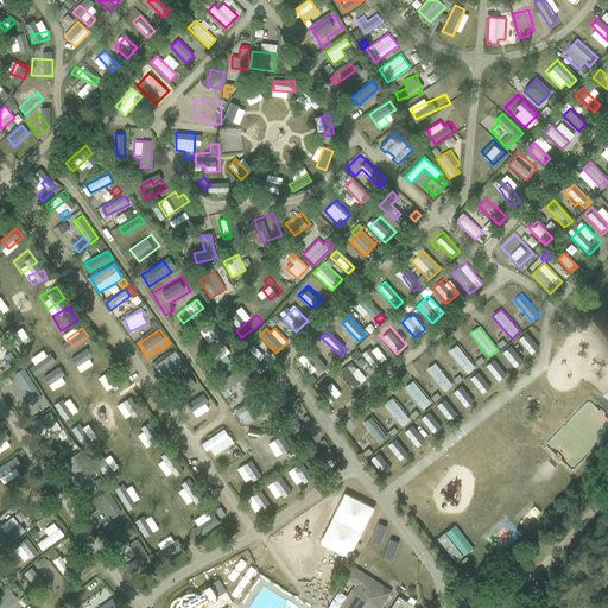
[(514,349),(525,341),(521,336),(511,344),(514,349)]
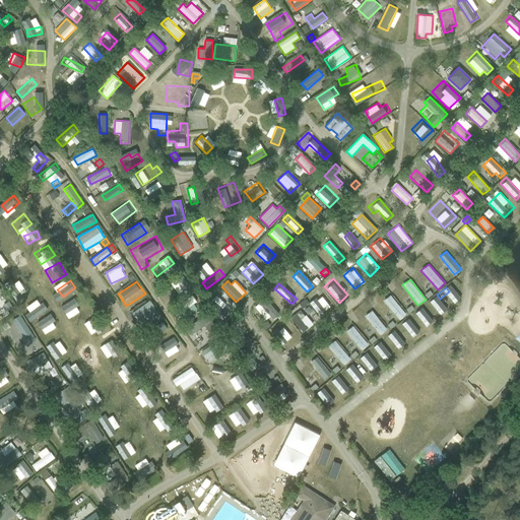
[(0,296),(5,302),(10,298),(2,290),(0,293),(0,296)]
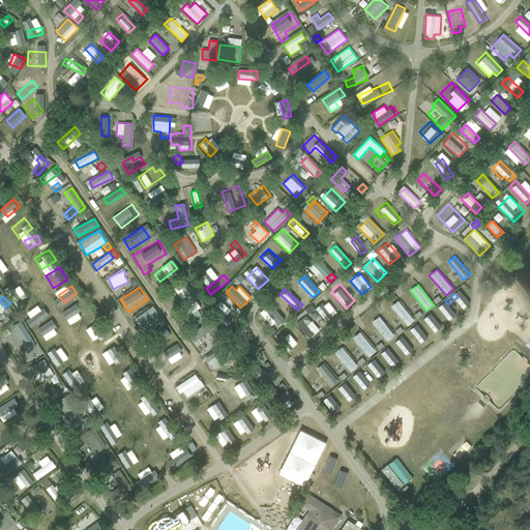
[(26,297),(20,300),(27,312),(32,308),(26,297)]
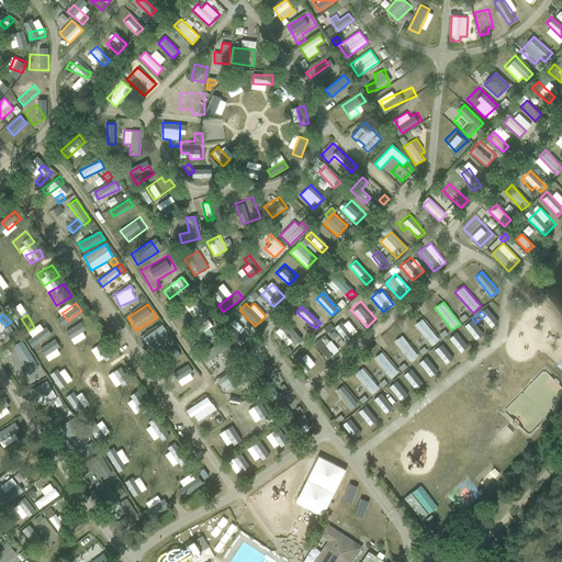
[(205,329),(212,325),(208,318),(187,333),(192,339),(198,336),(203,345),(212,338),(205,329)]
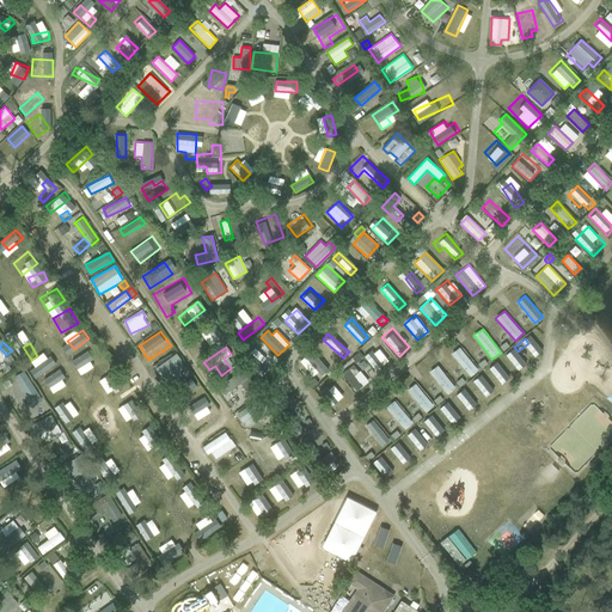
[(470,377),(479,371),(460,347),(452,354),(470,377)]
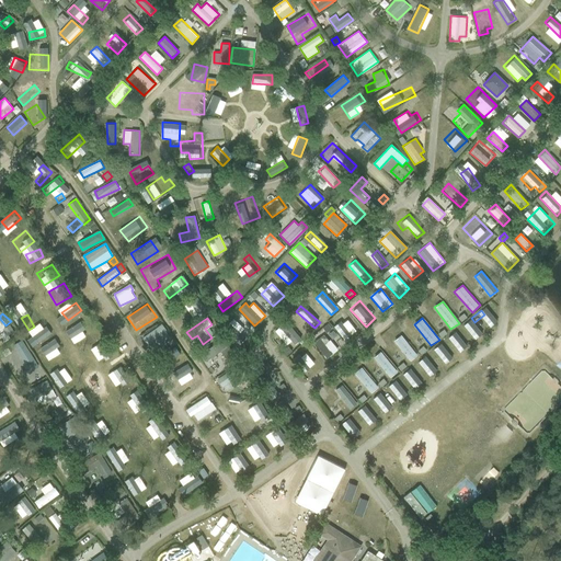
[(334,329),(347,341),(356,331),(343,319),(334,329)]
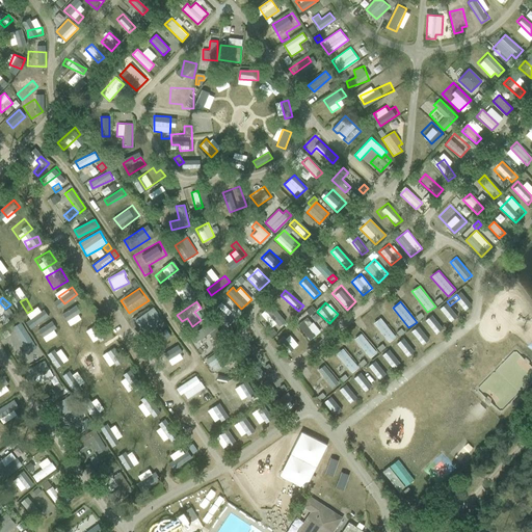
[(229,304),(217,316),(227,325),(238,315),(229,304)]
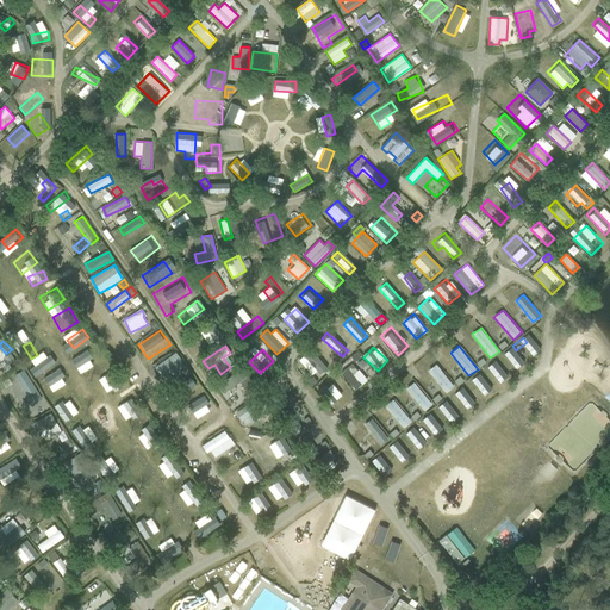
[(317,369),(322,374),(328,368),(310,349),(298,360),(311,374),(317,369)]
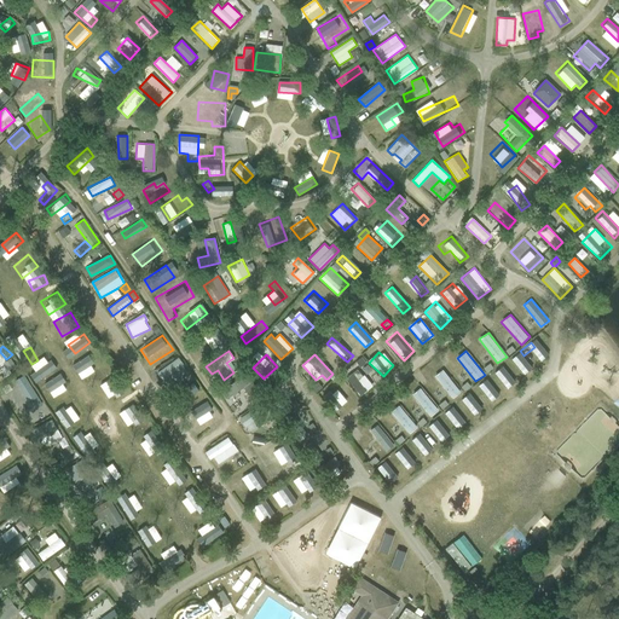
[(82,364),(86,375),(103,368),(99,358),(82,364)]
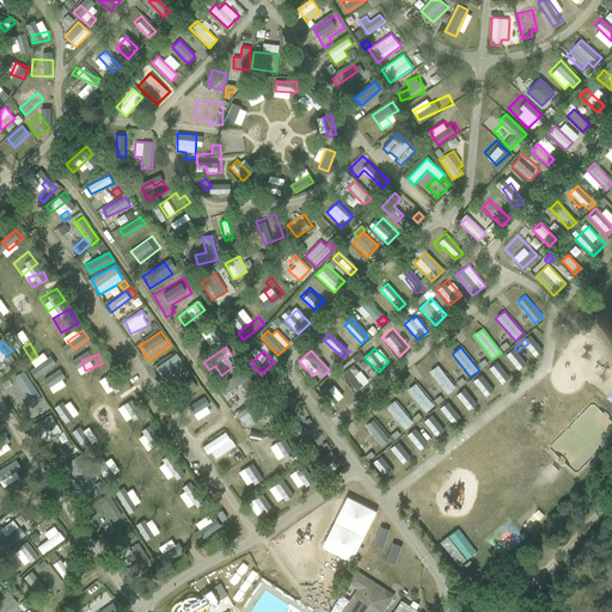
[(49,363),(31,372),(37,384),(54,375),(49,363)]
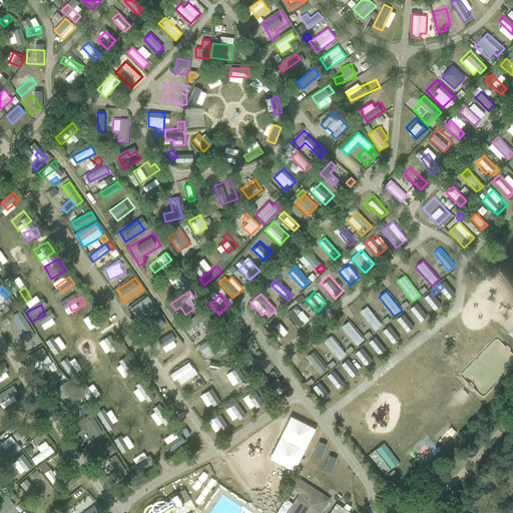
[(376,331),(383,325),(368,306),(360,312),(376,331)]
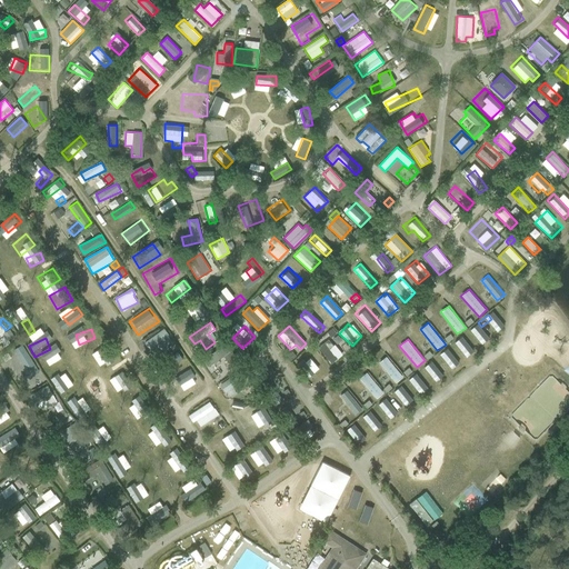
[(323,343),(318,348),(330,363),(336,359),(329,350),(333,346),(328,340),(323,343)]
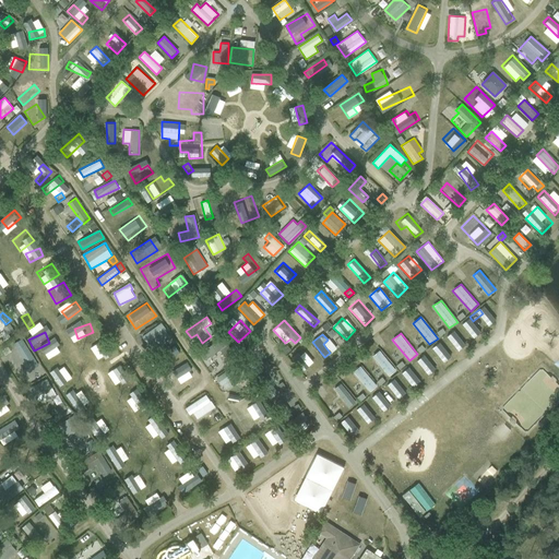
[(170,335),(164,340),(167,345),(174,342),(170,335)]
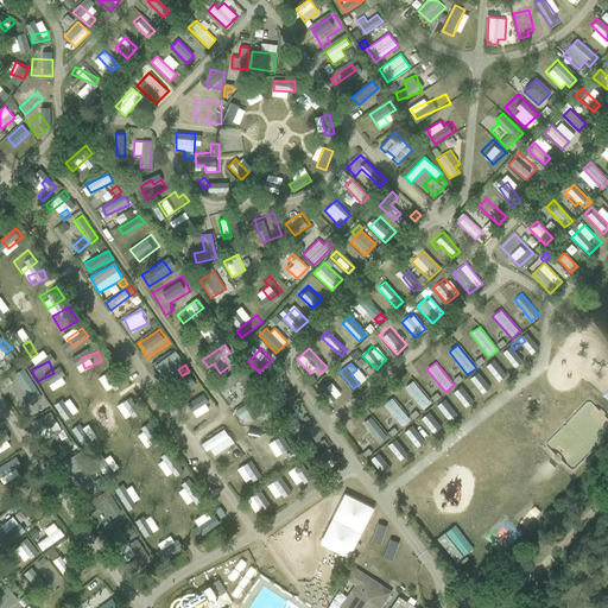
[(486,366),(474,375),(486,390),(498,380),(486,366)]
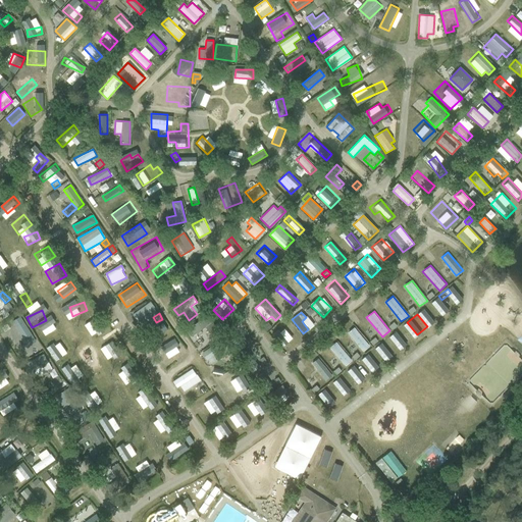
[(218,331),(207,315),(186,330),(191,336),(205,327),(211,336),(218,331)]
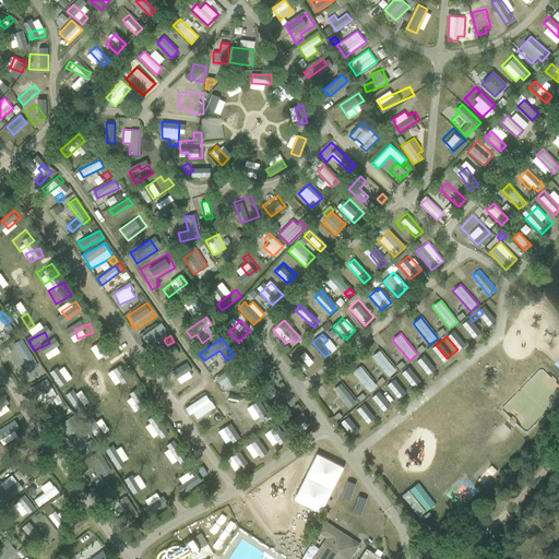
[(311,369),(306,359),(314,355),(309,343),(290,353),(302,375),(311,369)]
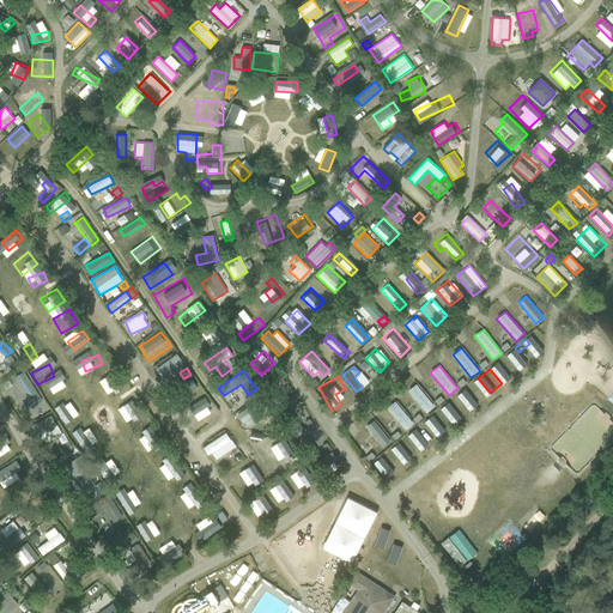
[(314,380),(308,386),(311,389),(319,384),(314,380)]
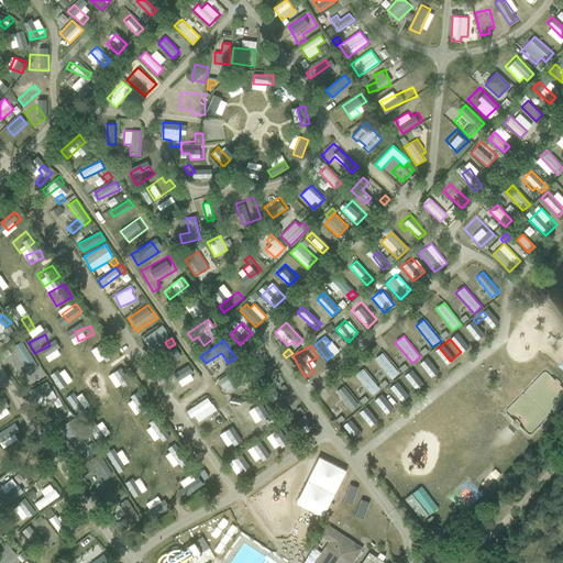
[(169,354),(173,365),(184,362),(180,351),(169,354)]
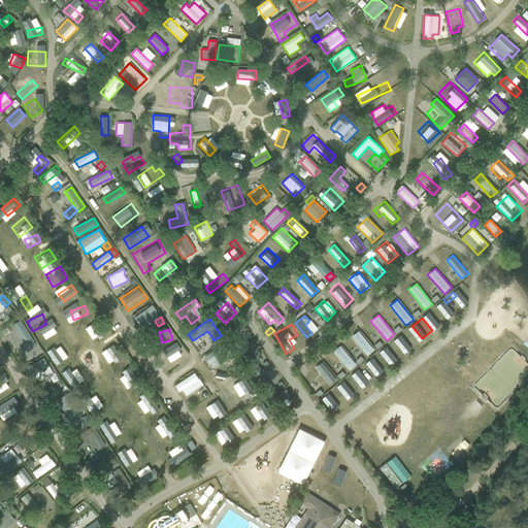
[(352,335),(367,356),(374,351),(360,330),(352,335)]
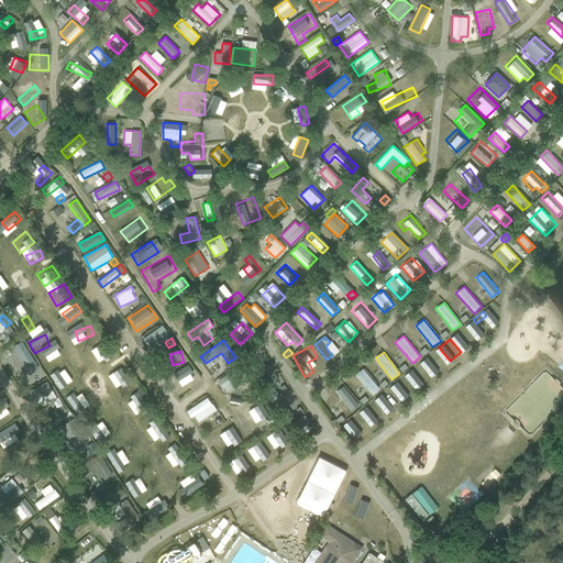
[(422,364),(431,374),(445,363),(437,352),(422,364)]
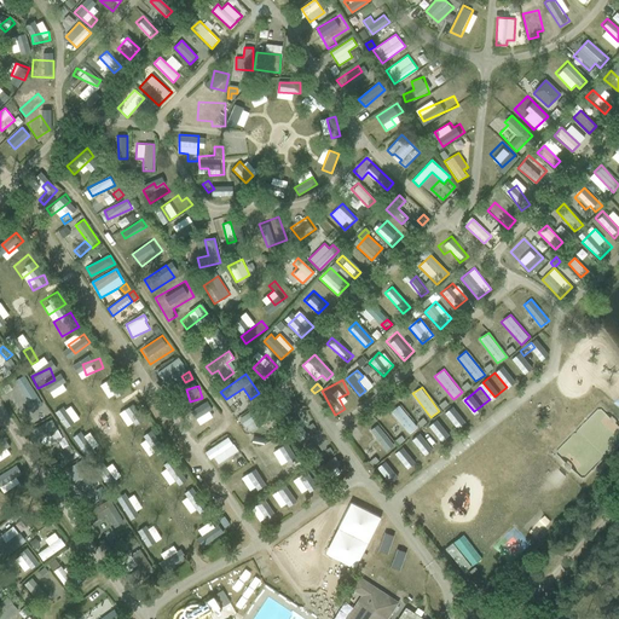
[(52,408),(69,400),(64,388),(47,395),(52,408)]
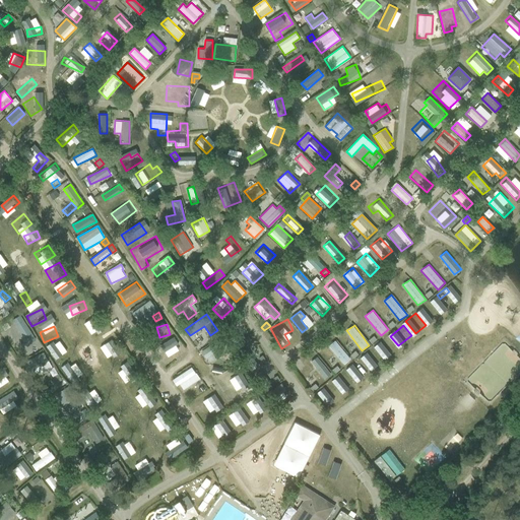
[(158,355),(166,364),(179,350),(176,346),(180,342),(176,338),(158,355)]
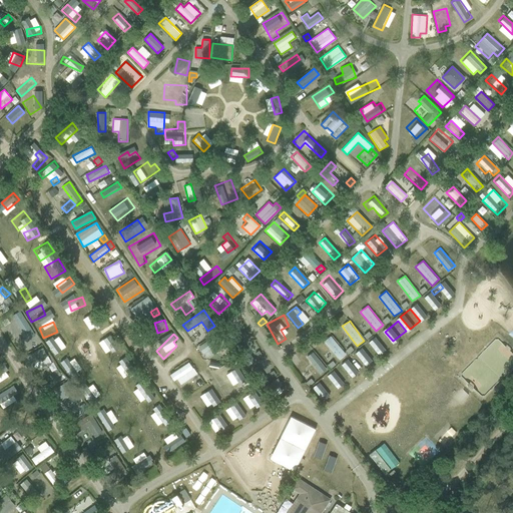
[(377,349),(386,341),(379,334),(371,342),(377,349)]
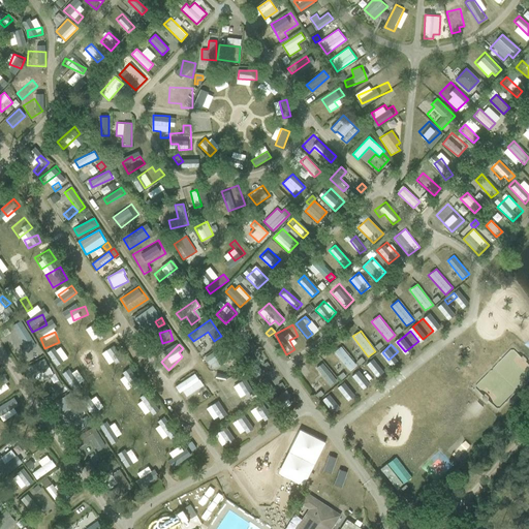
[(334,352),(350,371),(358,365),(341,345),(334,352)]
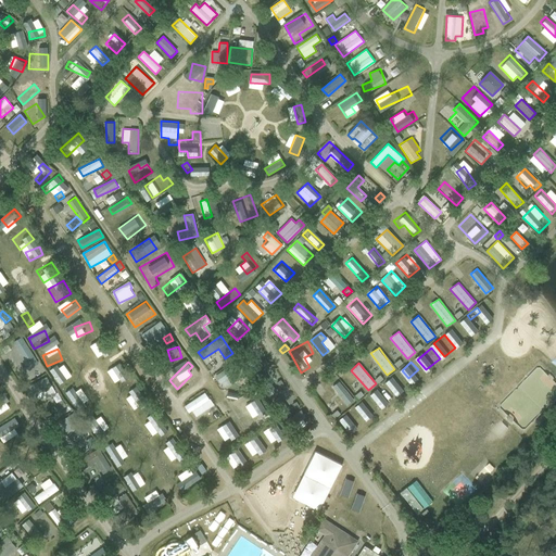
[(215,376),(222,383),(235,374),(229,366),(215,376)]
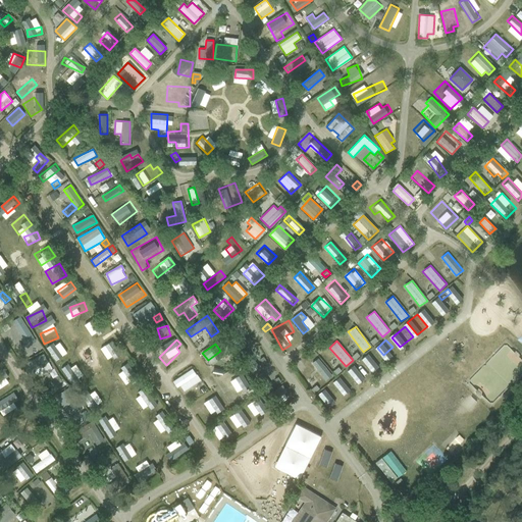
[(112,368),(120,362),(112,349),(103,356),(112,368)]
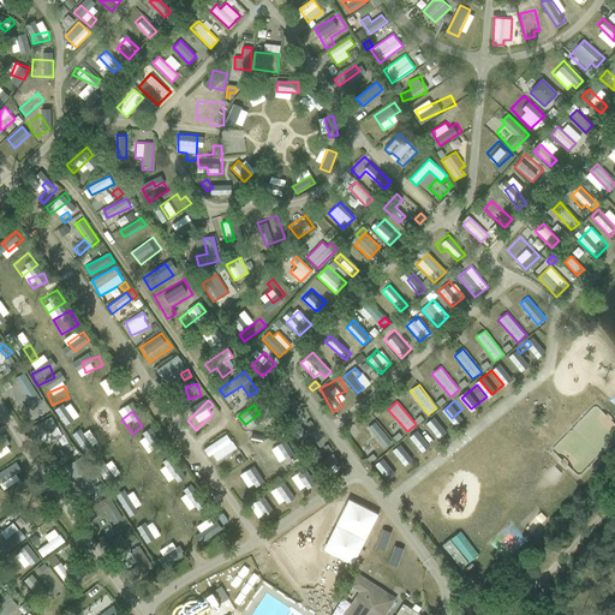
[(53,416),(29,429),(37,446),(53,437),(58,447),(67,442),(53,416)]
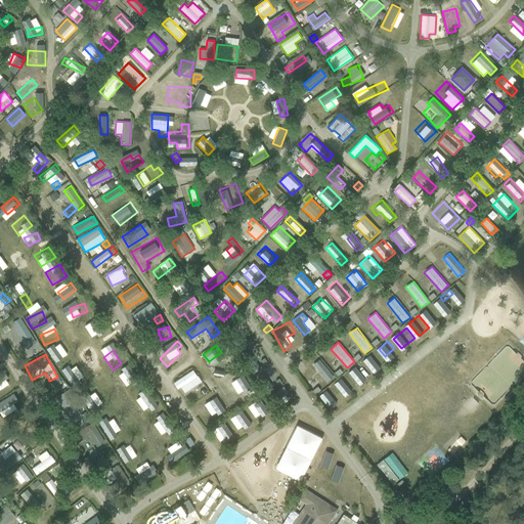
[(362,359),(367,373),(378,369),(373,355),(362,359)]
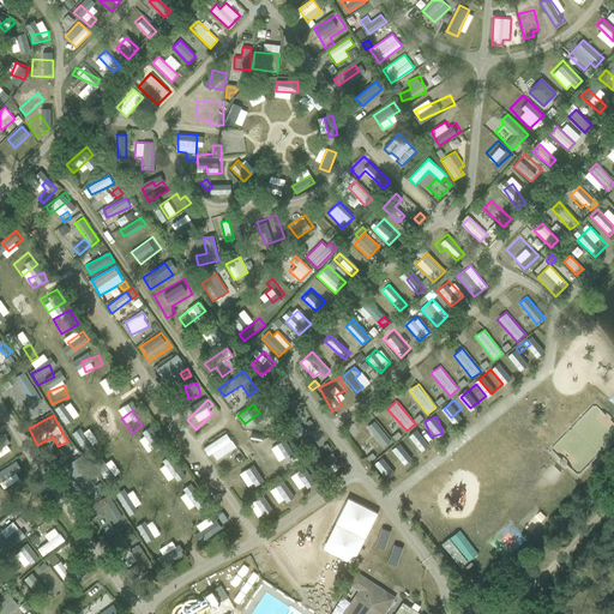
[(385,447),(392,440),(374,420),(366,427),(385,447)]
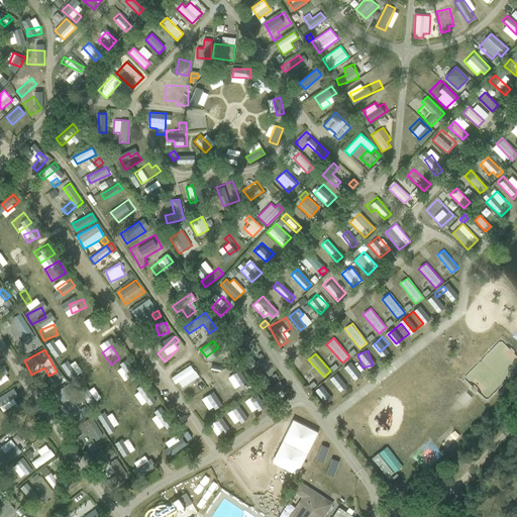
[(340,378),(352,368),(348,363),(336,373),(340,378)]
